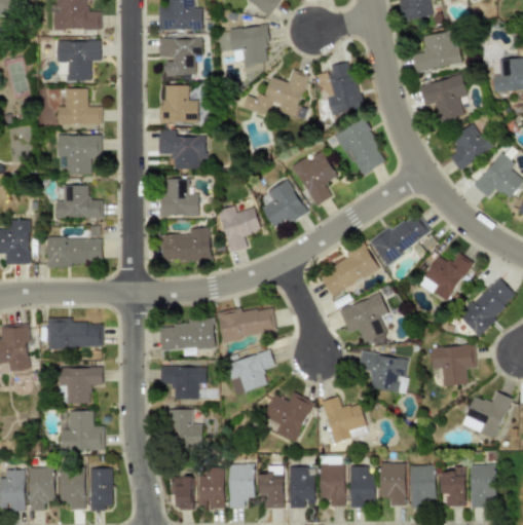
[(0,0),(0,28),(12,0),(0,0)]
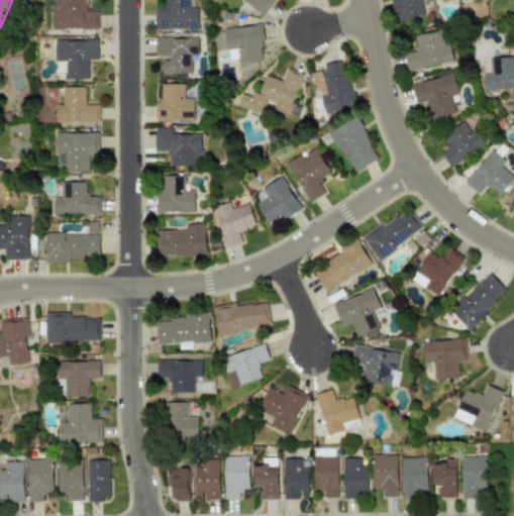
[(57,0),(57,2),(54,2),(53,27),(100,28),(100,10),(87,10),(87,0),(57,0)]
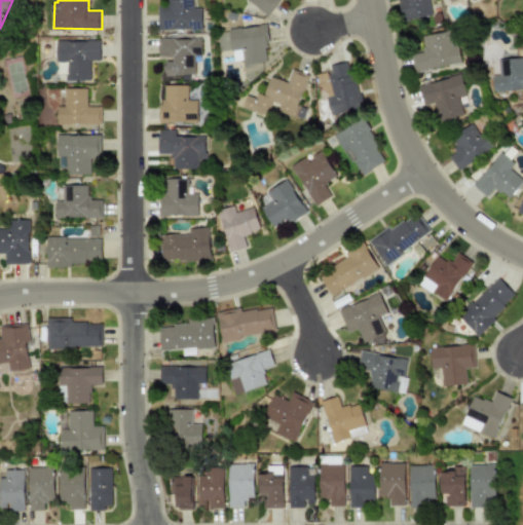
[(204,29),(203,7),(195,7),(194,0),(170,0),(171,6),(159,6),(160,29),(204,29)]
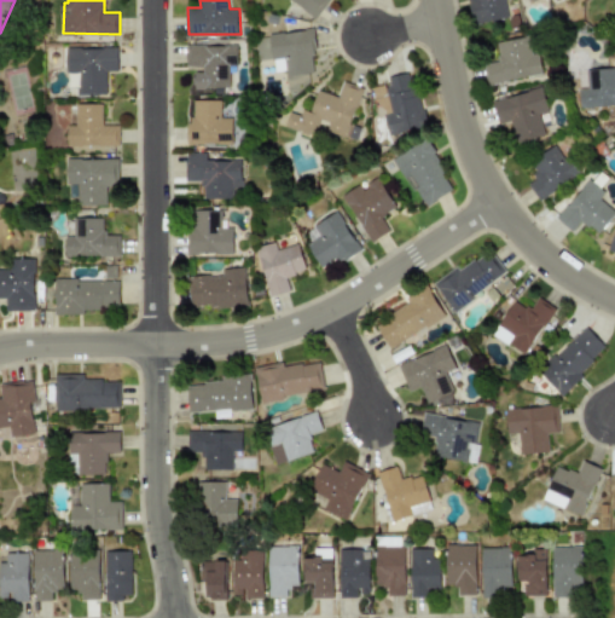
[(291,0),(318,18),(330,0),(291,0)]
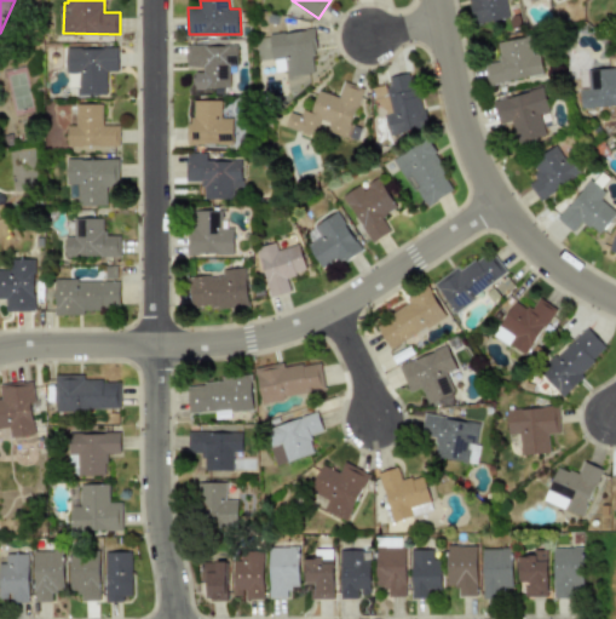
[(508,17),(505,0),(473,0),(478,23),(508,17)]
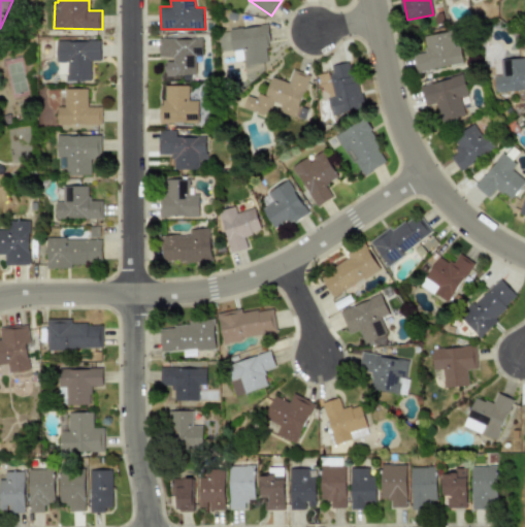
[(232,28),(235,60),(245,59),(245,64),(269,62),(267,44),(271,43),(269,24),(232,28)]
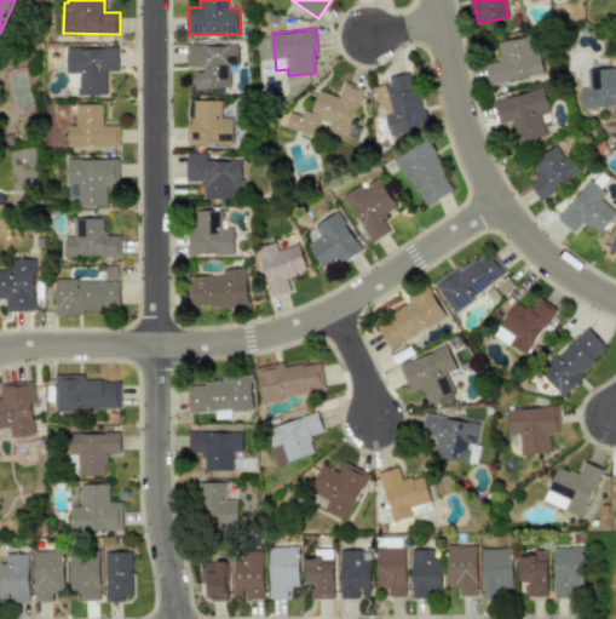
[(543,73),(536,34),(499,41),(502,59),(487,63),(490,84),(543,73)]
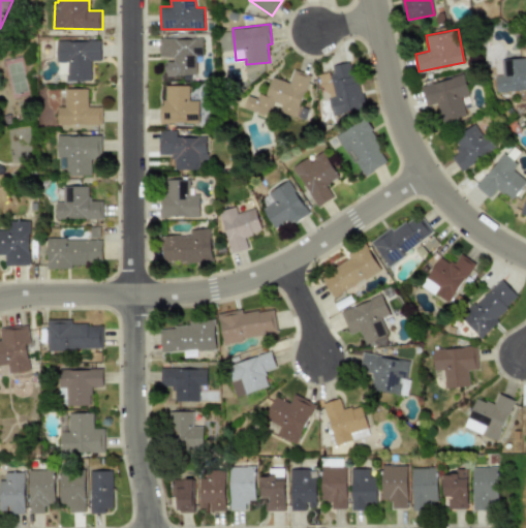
[(161,37),(161,58),(168,58),(168,73),(197,74),(198,55),(205,56),(205,38),(161,37)]
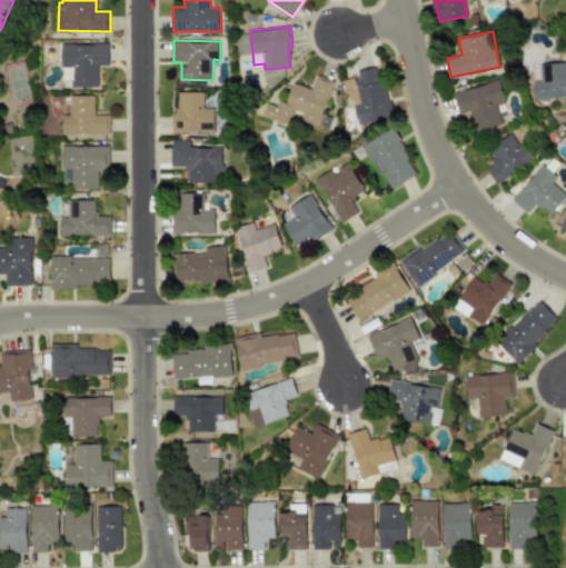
[(109,42),(62,43),(63,67),(73,66),(75,86),(100,86),(100,65),(110,65),(109,42)]
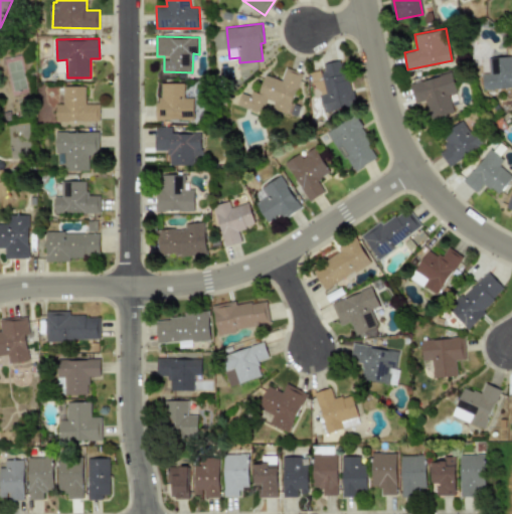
[(484,89),(511,87),(511,55),(483,57),(484,89)]
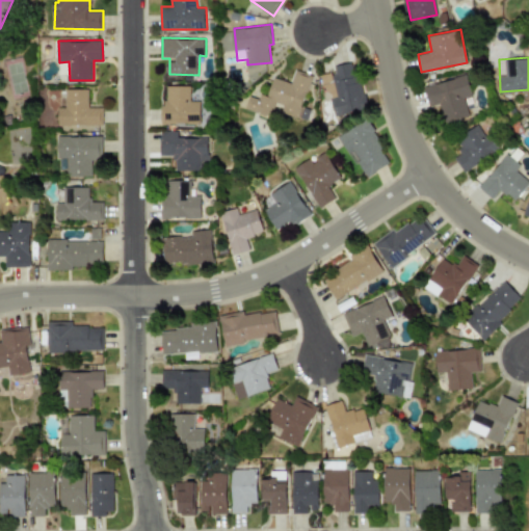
[(336,64),(337,72),(326,74),(333,114),(366,109),(358,61),(336,64)]
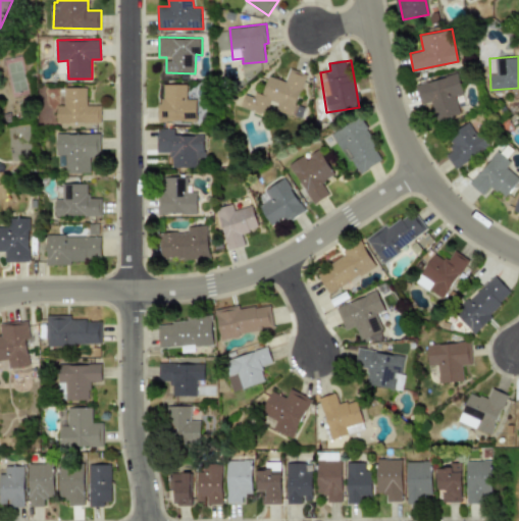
[(308,73),(292,68),(288,81),(269,74),(263,97),(247,92),(242,106),(270,115),(272,108),(295,115),(308,73)]
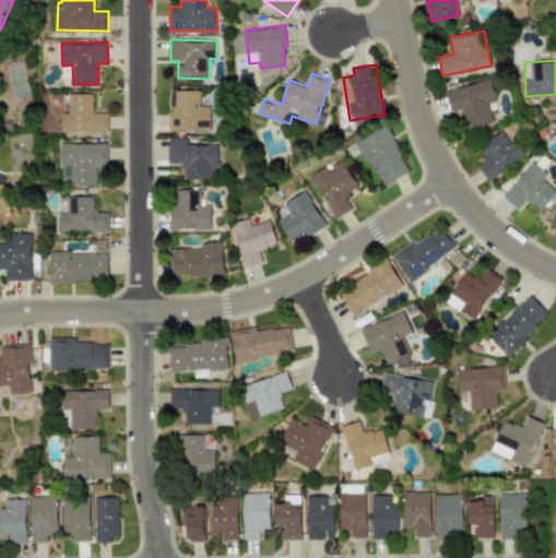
[(447,90),(452,110),(463,108),(469,128),(495,121),(489,102),(497,99),(493,78),(447,90)]
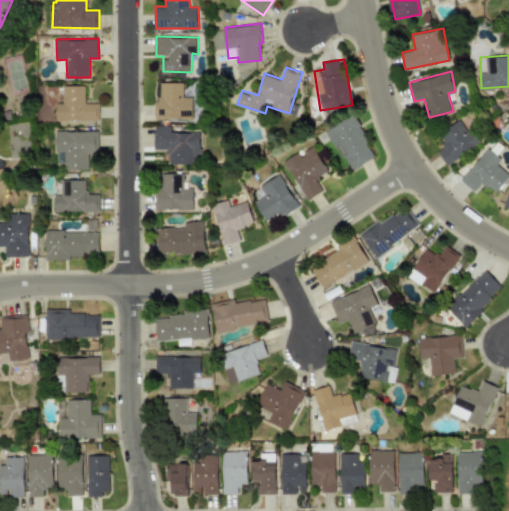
[(159,118),(194,118),(194,97),(184,97),(184,82),(159,82),(159,118)]
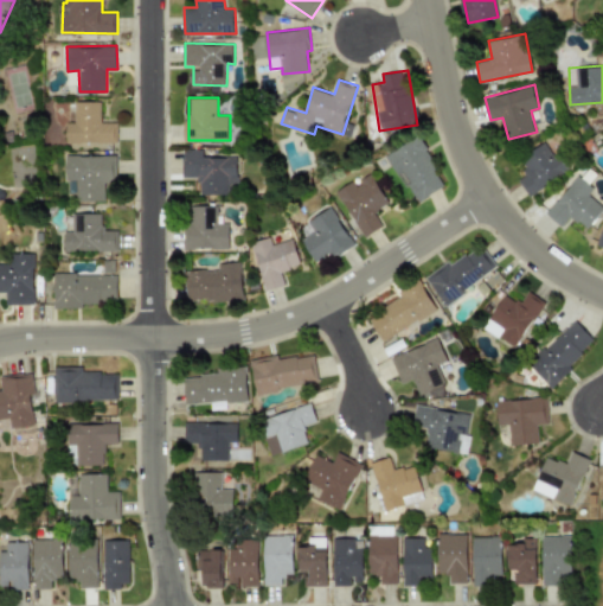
[(117,142),(119,121),(102,121),(102,101),(76,101),(76,122),(69,121),(68,141),(117,142)]
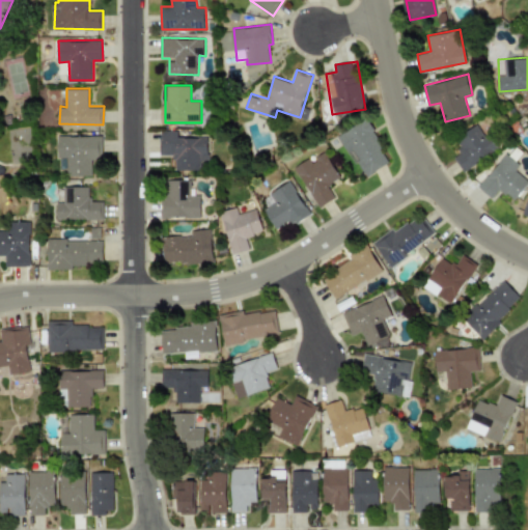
[(391,162),(366,118),(340,134),(364,177),(391,162)]
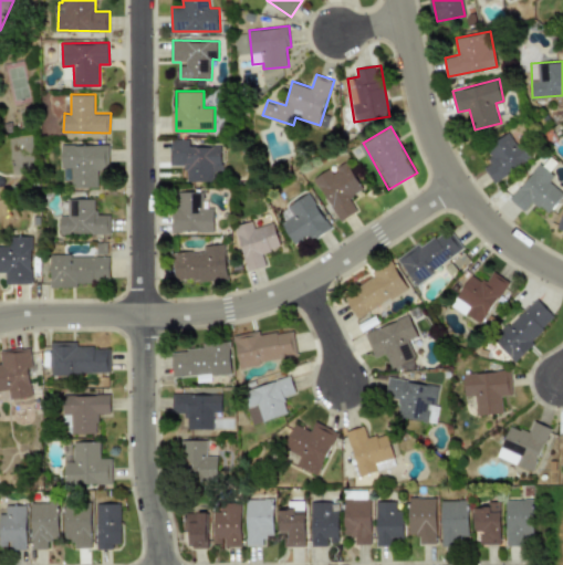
[(493,181),(531,161),(514,132),(486,146),(493,163),(486,166),(493,181)]
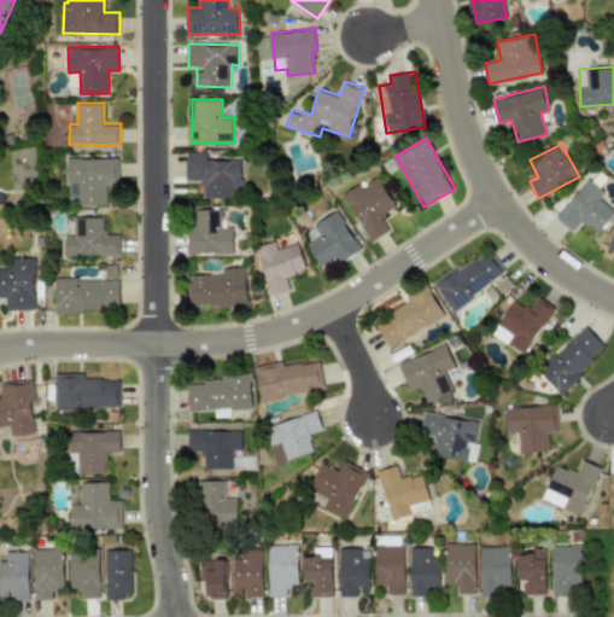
[(243,158),(209,159),(209,151),(188,152),(188,180),(204,180),(204,197),(233,197),(233,187),(244,186),(243,158)]
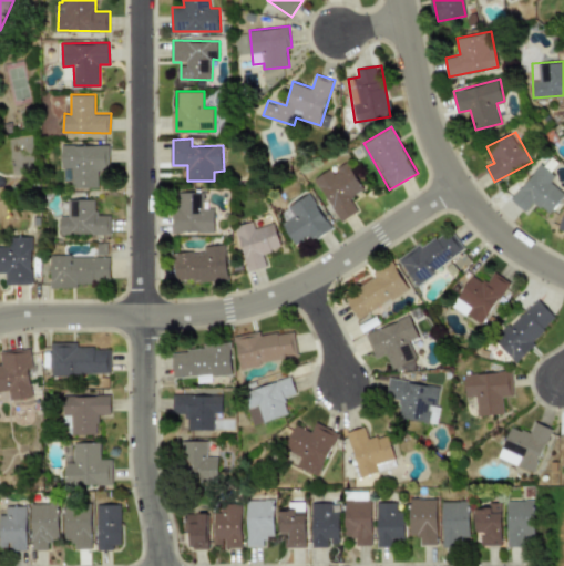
[(110,144),(63,145),(63,168),(73,168),(73,187),(100,186),(100,170),(110,170),(110,144)]
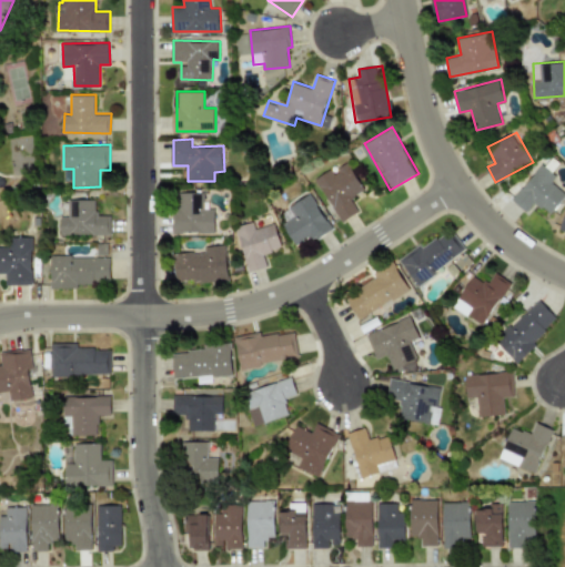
[(360,211),(352,198),(366,190),(349,162),(334,172),(332,169),(316,179),(343,222),(360,211)]
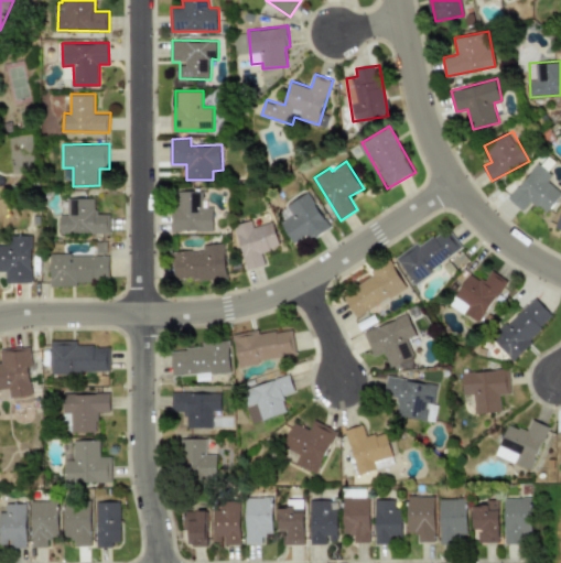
[(547,213),(560,197),(560,191),(548,180),(552,174),(540,163),(509,197),(524,209),(532,199),(547,213)]
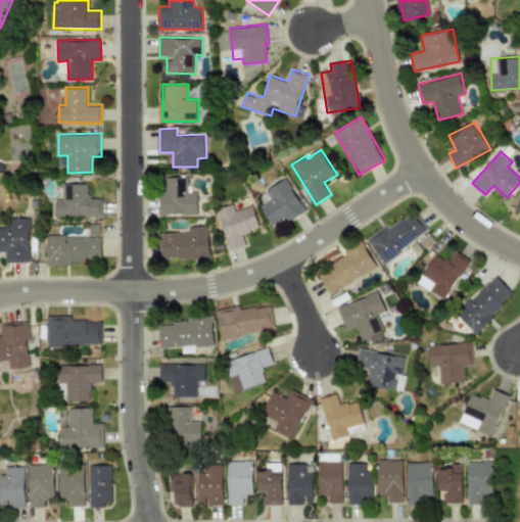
[(199,192),(187,191),(187,177),(163,177),(162,214),(198,215),(199,192)]
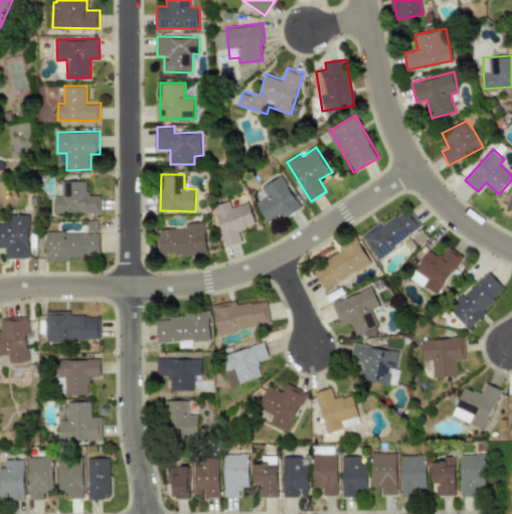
[(269,223),(300,208),(284,175),(263,185),(269,196),(258,201),(269,223)]
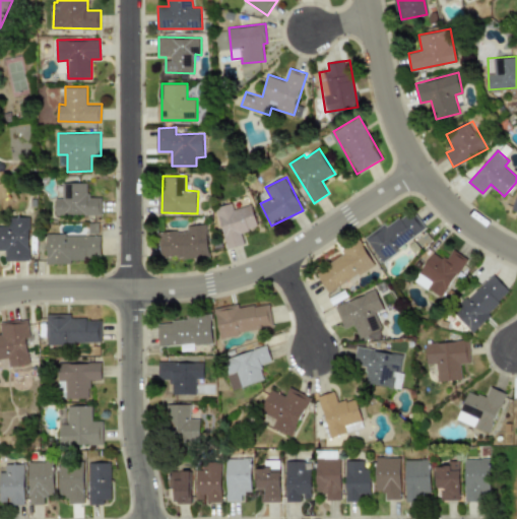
[(102,196),(89,197),(89,182),(63,182),(64,197),(56,197),(57,214),(103,214),(102,196)]
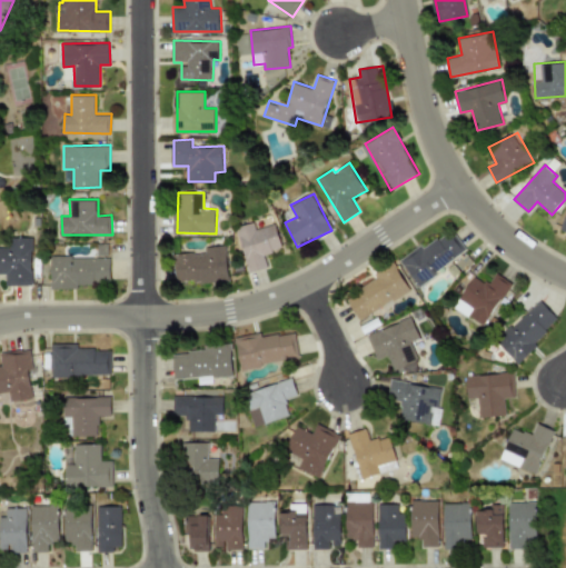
[(268,267),(265,252),(284,248),(277,223),(257,228),(255,222),(238,226),(249,271),(268,267)]
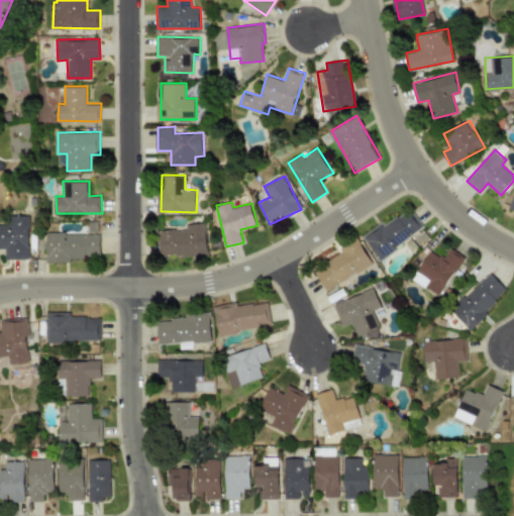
[(425,227),(409,205),(366,236),(381,259),(425,227)]
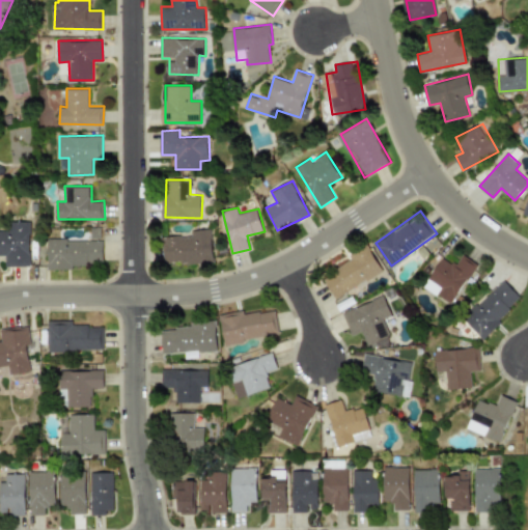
[(0,255),(6,255),(6,266),(31,266),(31,220),(10,221),(10,230),(0,230),(0,255)]
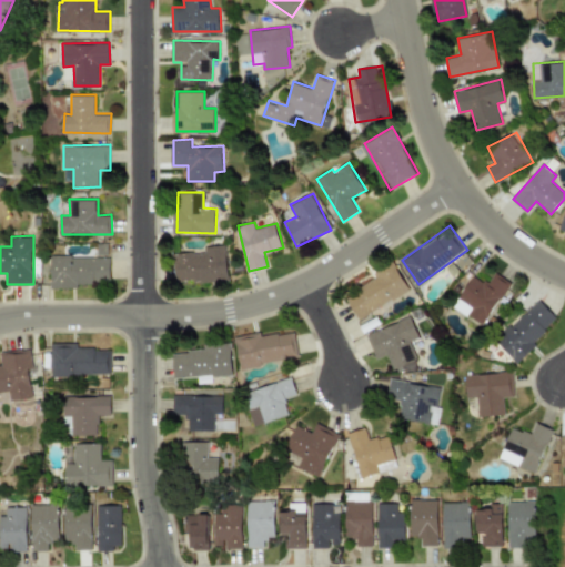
[(174,253),(175,282),(229,280),(228,244),(204,245),(204,252),(174,253)]
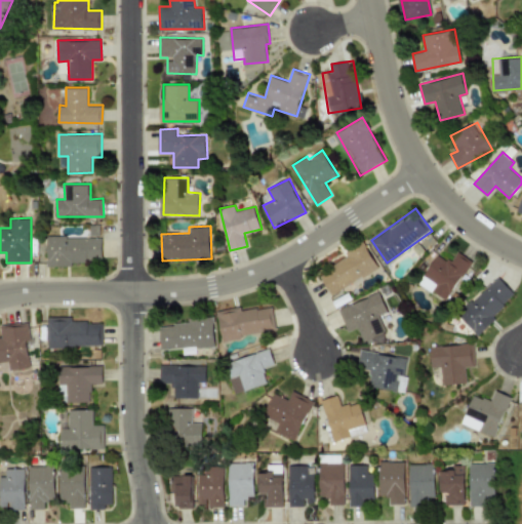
[(48,236),(48,266),(74,267),(74,262),(103,262),(103,237),(48,236)]
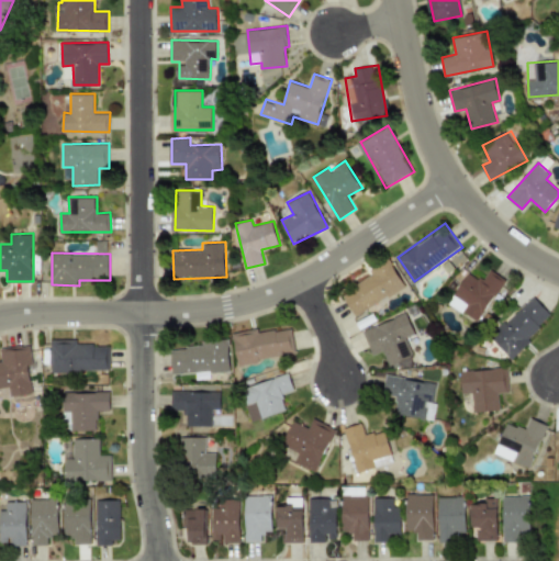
[(356,315),(406,287),(391,261),(342,291),(356,315)]
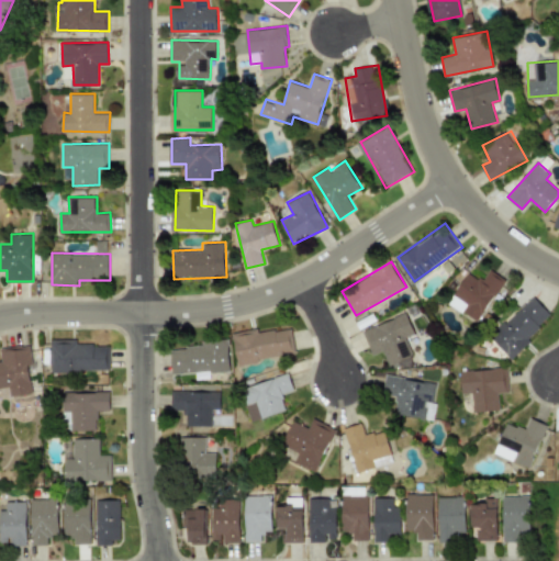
[(450,303),(480,322),(505,279),(491,269),(484,280),(469,271),(450,303)]
